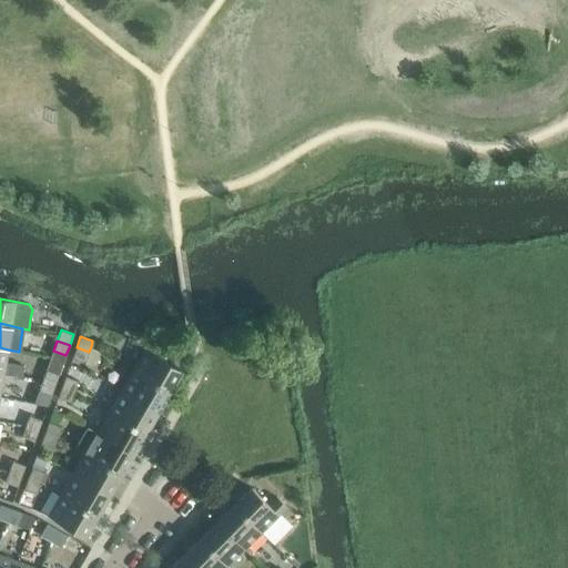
[(89,352),(84,363),(93,365),(99,352),(91,346),(89,352)]
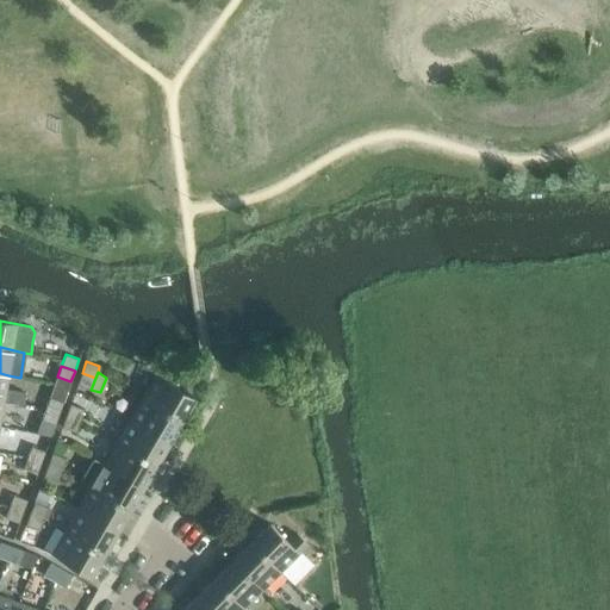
[(23,406),(23,404),(25,394),(5,391),(8,375),(0,373),(0,399),(4,400),(2,403),(23,406)]
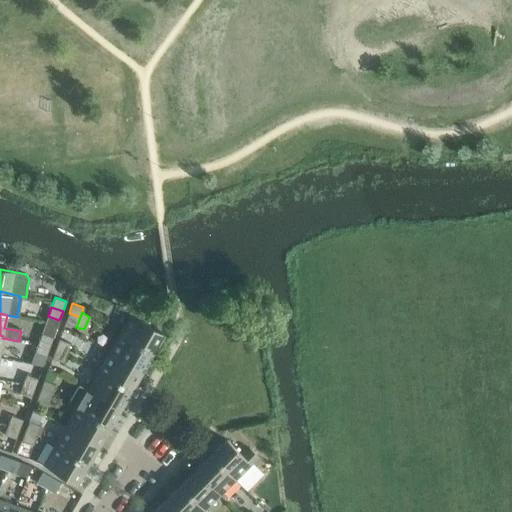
[(80,317),(69,313),(65,322),(76,327),(80,317)]
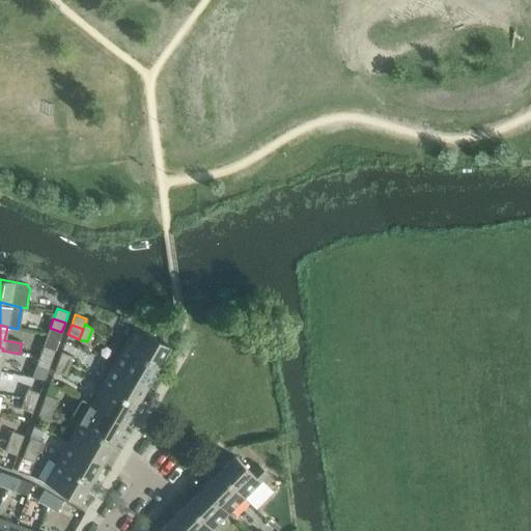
[(123,346),(158,366),(170,345),(136,326),(123,346)]
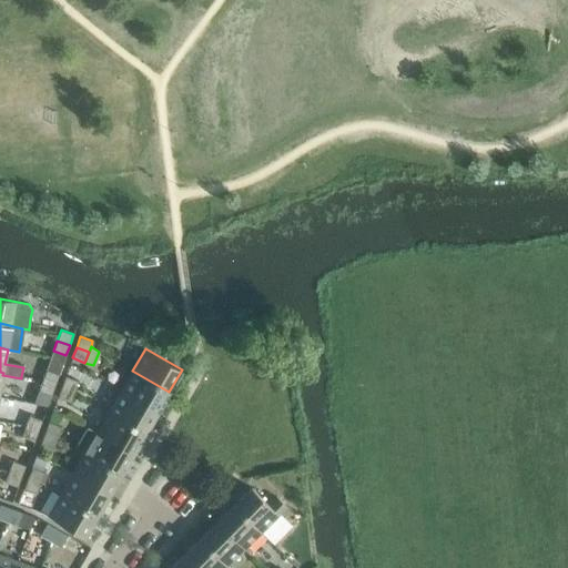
[(42,381),(54,385),(59,374),(46,369),(42,381)]
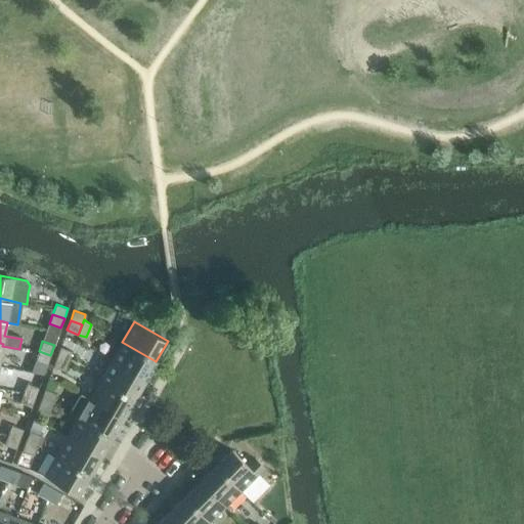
[(111,360),(144,380),(156,361),(122,342),(111,360)]
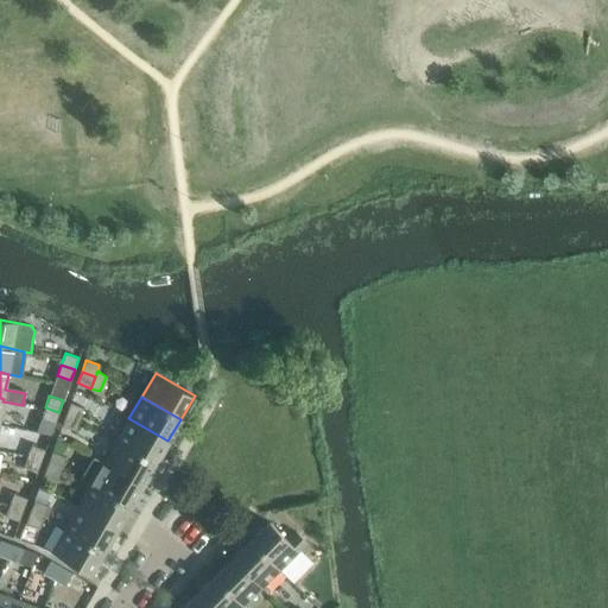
[(65,415),(80,419),(83,407),(70,403),(65,415)]
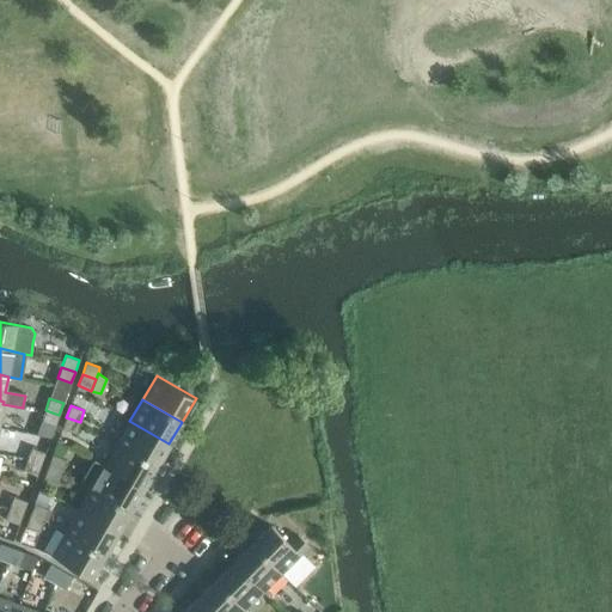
[(59,415),(46,410),(42,421),(55,426),(59,415)]
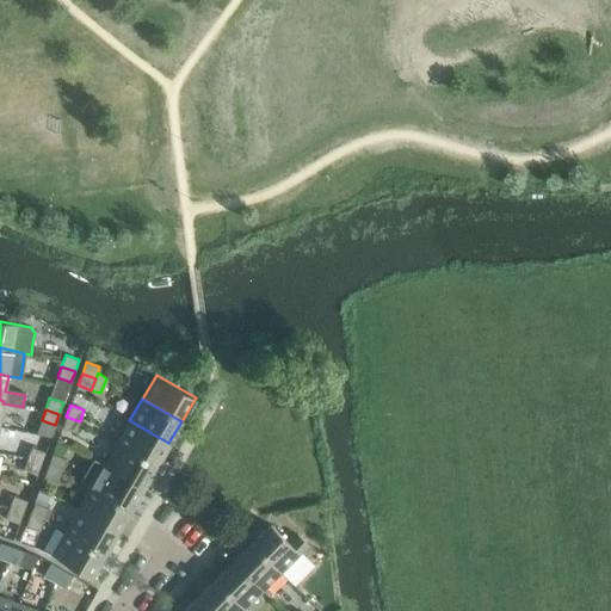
[(80,421),(66,417),(62,427),(75,432),(80,421)]
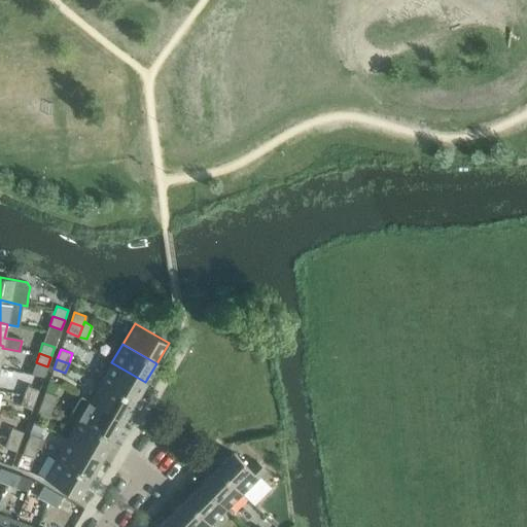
[(36,362),(32,372),(44,376),(47,366),(36,362)]
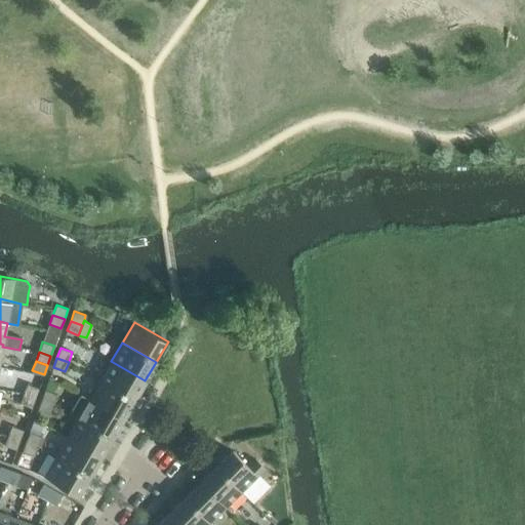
[(101,380),(134,400),(145,380),(111,361),(101,380)]
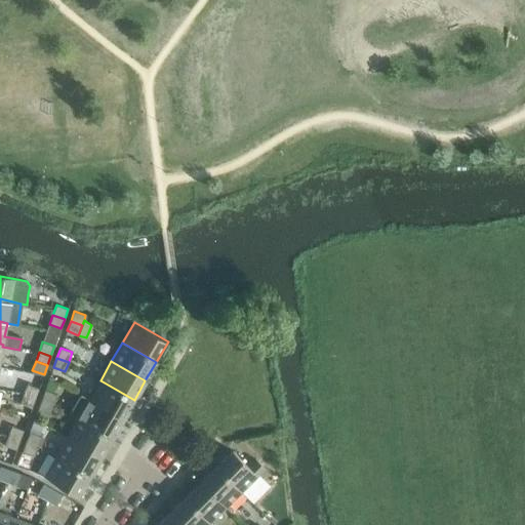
[(89,399),(123,419),(134,400),(101,380),(89,399)]
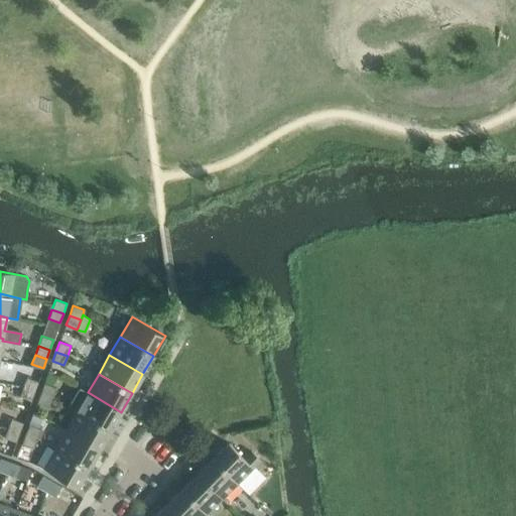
[(23,387),(34,391),(37,382),(26,377),(23,387)]
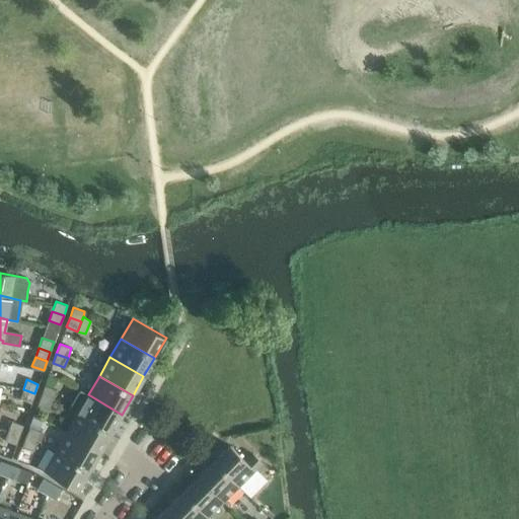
[(41,395),(53,399),(56,390),(45,386),(41,395)]
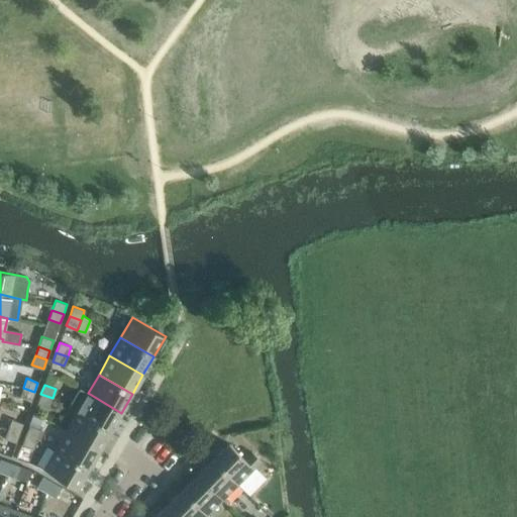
[(34,392),(23,388),(19,397),(31,402),(34,392)]
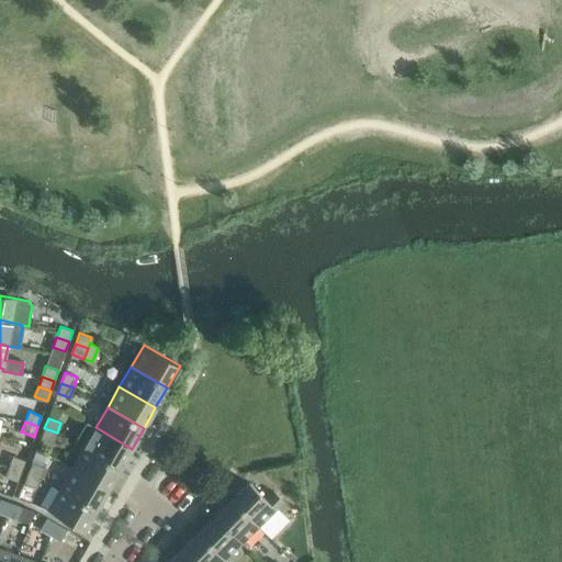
[(132,449),(96,427),(87,423),(75,444),(83,448),(120,469),(132,449)]
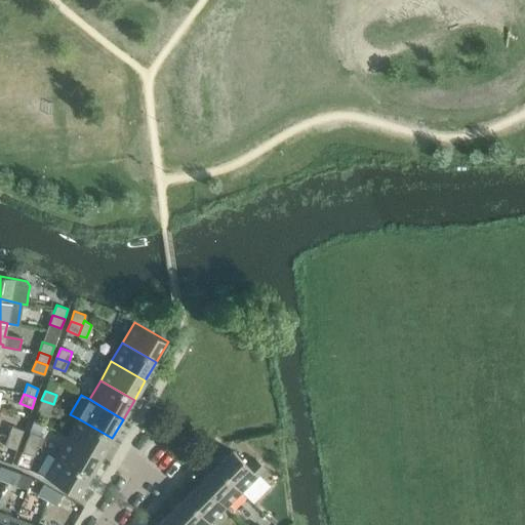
[(53,404),(41,400),(38,409),(49,414),(53,404)]
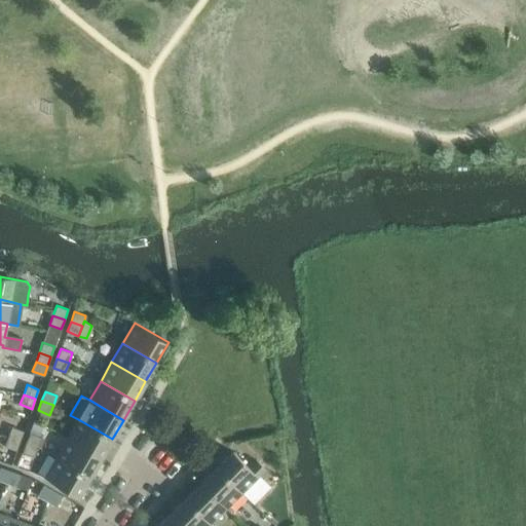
[(67,439),(101,458),(112,439),(78,419),(67,439)]
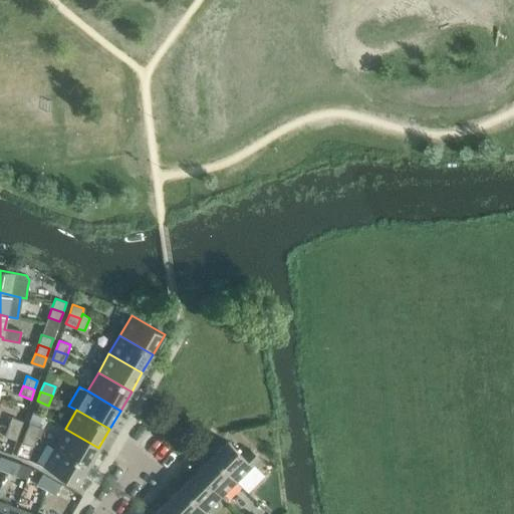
[(8,427),(19,431),(22,422),(11,418),(8,427)]
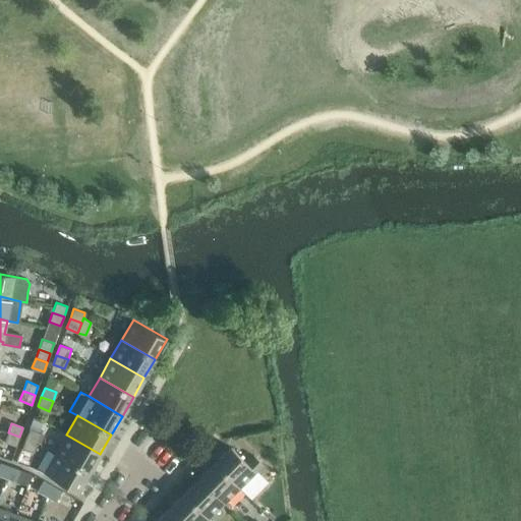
[(25,439),(37,443),(41,433),(29,428),(25,439)]
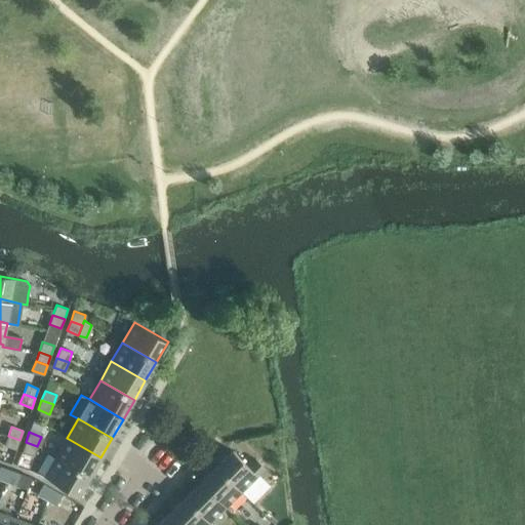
[(19,440),(8,436),(4,446),(15,450),(19,440)]
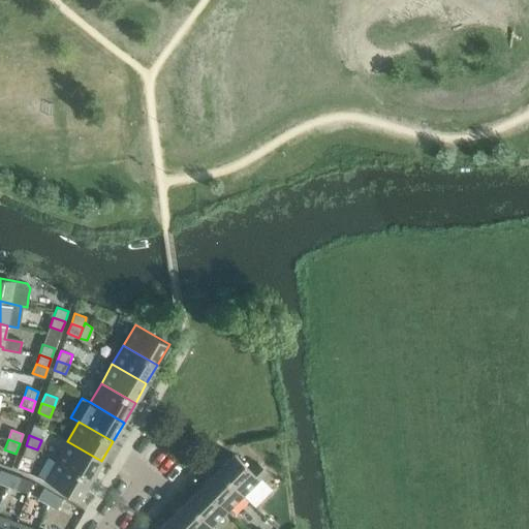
[(56,460),(90,480),(101,461),(67,441),(56,460)]
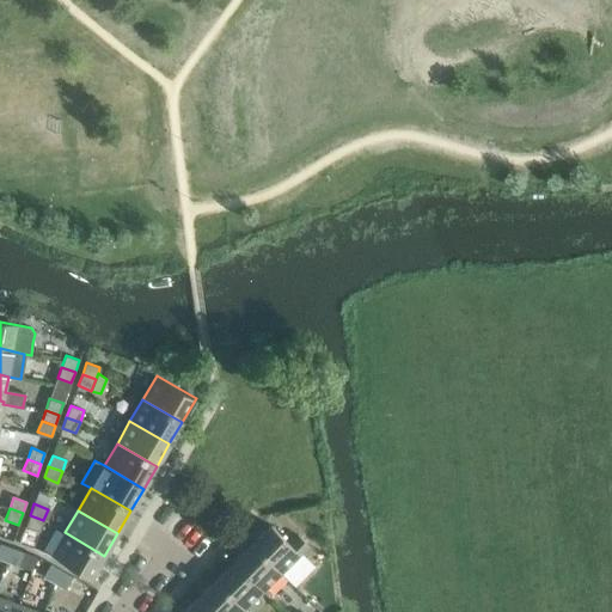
[(43,520),(30,515),(25,527),(40,532),(43,520)]
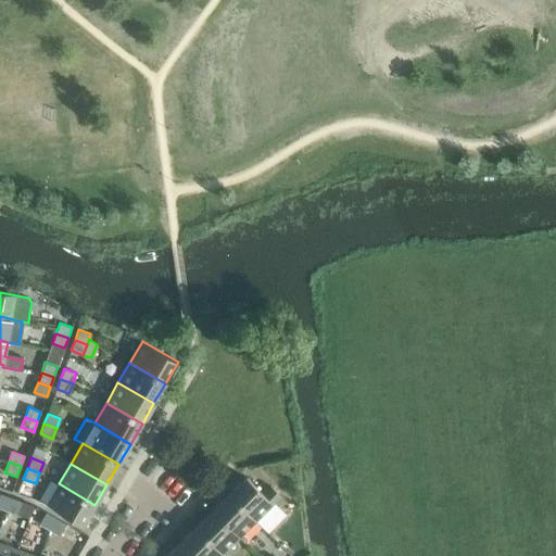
[(245,477),(228,494),(255,520),(280,495),(270,487),(263,494),(245,477)]
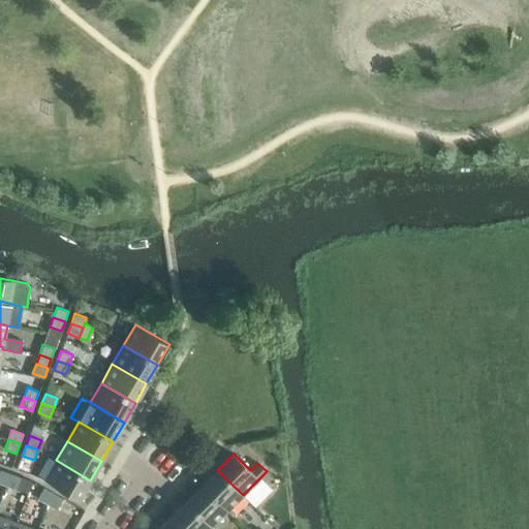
[(79,500),(90,480),(56,460),(44,480),(79,500)]
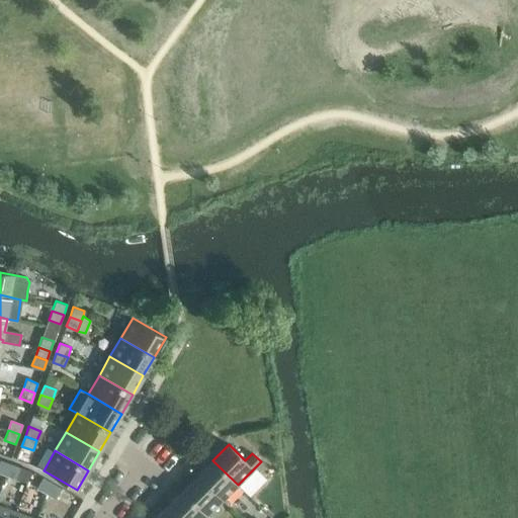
[(0,473),(6,476),(10,463),(0,459),(0,473)]
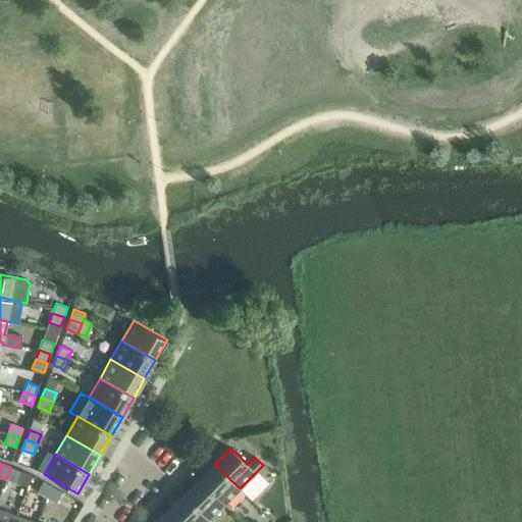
[(199,479),(223,505),(240,488),(214,464),(199,479)]
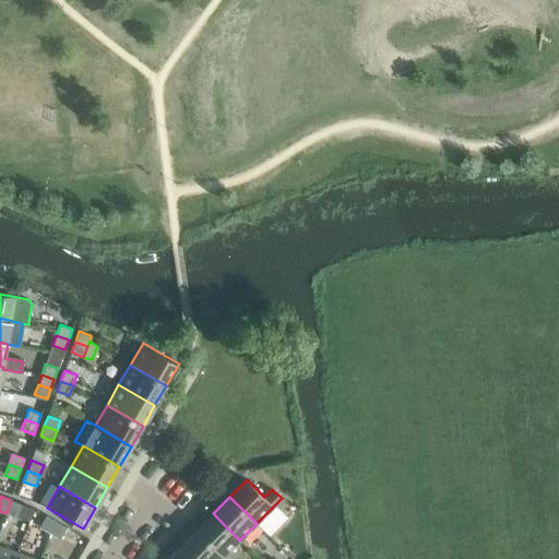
[(11,500),(7,513),(16,518),(21,504),(11,500)]
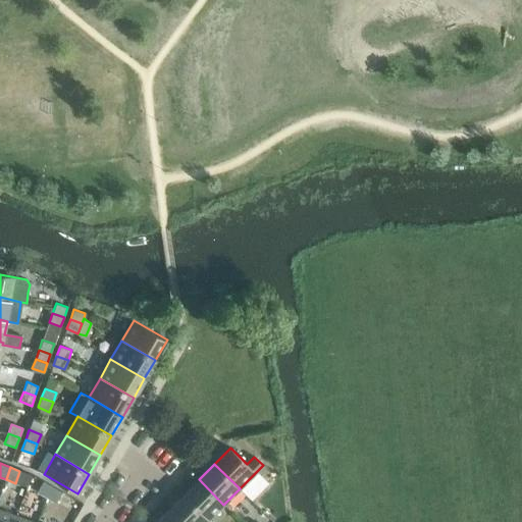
[(184,496),(208,520),(223,505),(199,479),(184,496)]
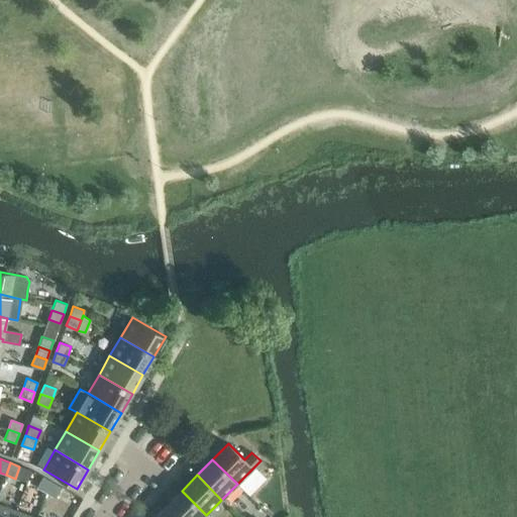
[(45,493),(52,482),(42,477),(36,488),(45,493)]
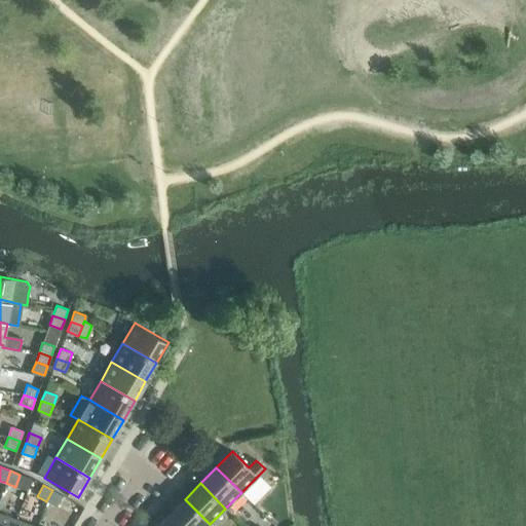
[(52,490),(46,501),(54,506),(62,495),(52,490)]
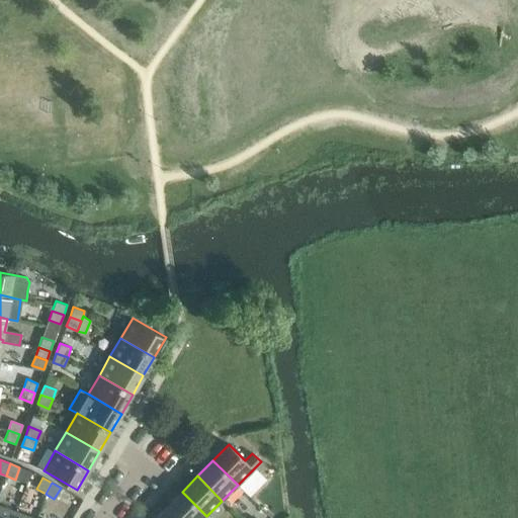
[(166,507),(177,517),(204,517),(206,516),(182,492),(166,507)]
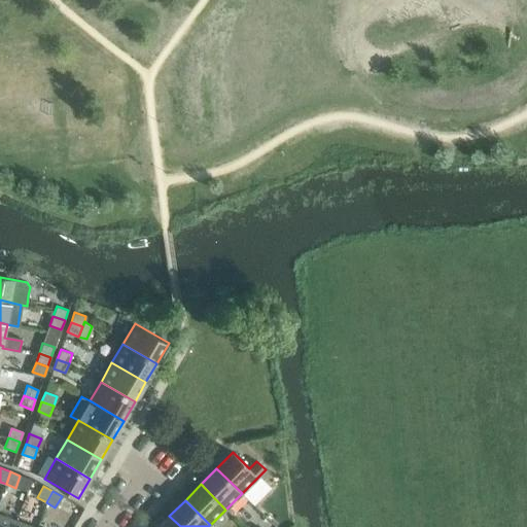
[(0,526),(12,526),(15,521),(0,515),(0,526)]
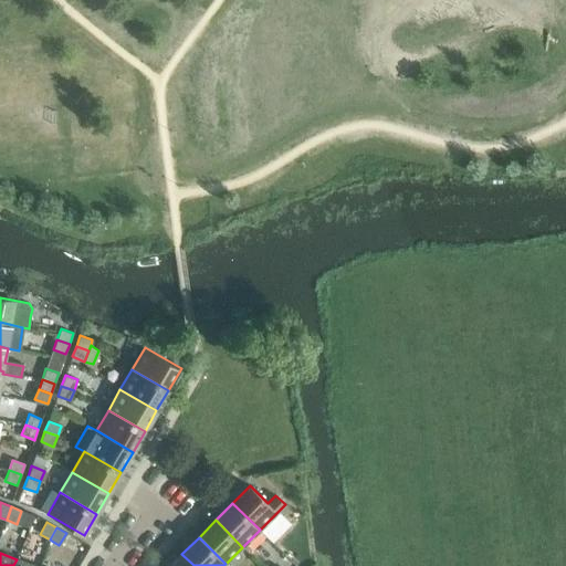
[(194,565),(181,554),(169,565),(194,565)]
